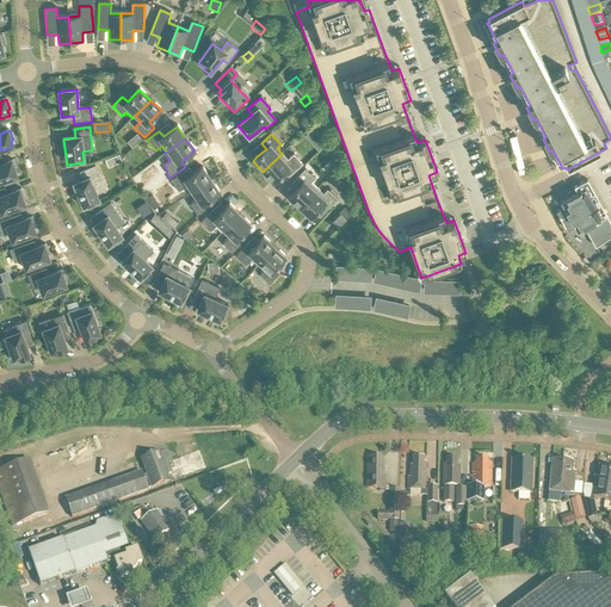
[(282,154),(263,172),(273,183),(277,179),(285,172),(290,177),(303,166),(294,155),(288,161),(282,154)]
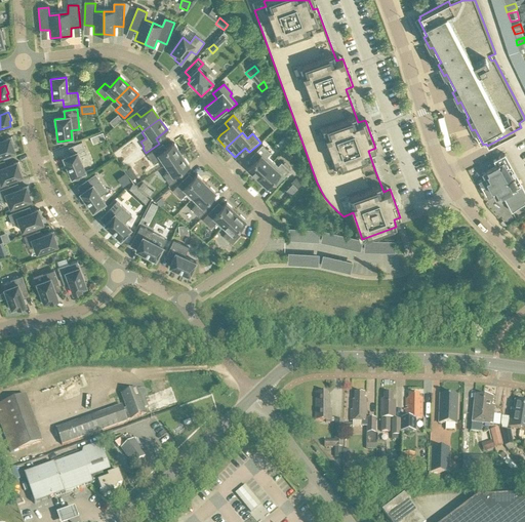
[(0,156),(13,152),(11,148),(13,147),(11,138),(0,142),(0,156)]
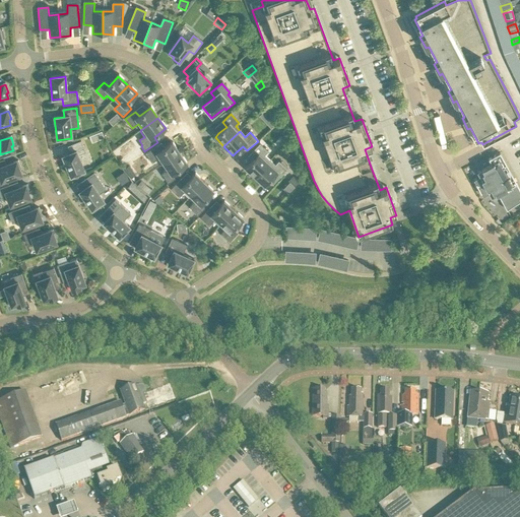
[(69,146),(71,153),(63,157),(71,177),(84,172),(78,156),(87,152),(83,141),(69,146)]
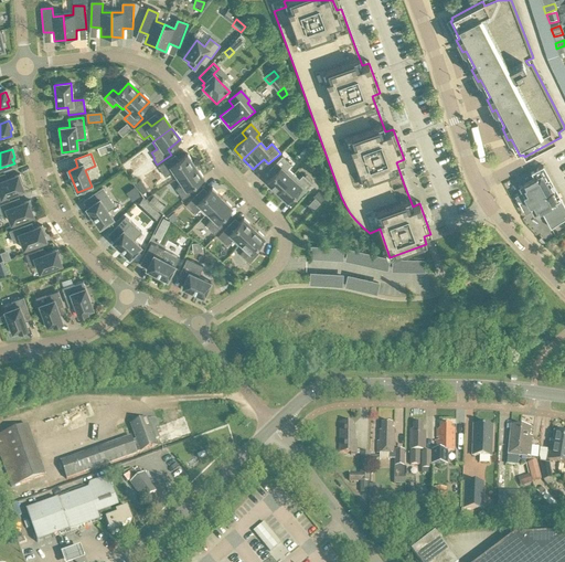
[(176,181),(179,179),(195,168),(188,156),(174,165),(170,159),(158,168),(166,179),(171,175),(176,181)]
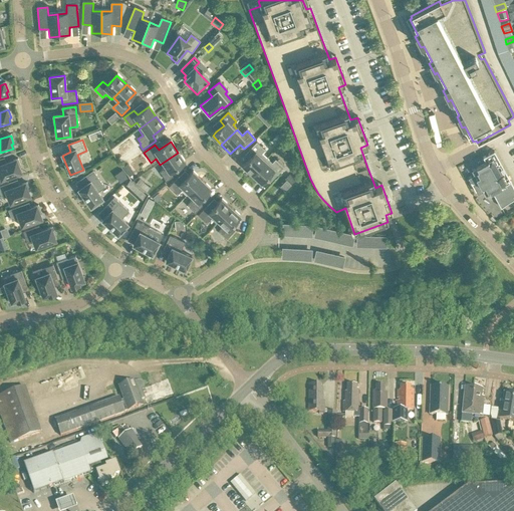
[(249,160),(243,167),(252,176),(267,160),(262,155),(265,152),(257,144),(248,152),(253,157),(249,160)]
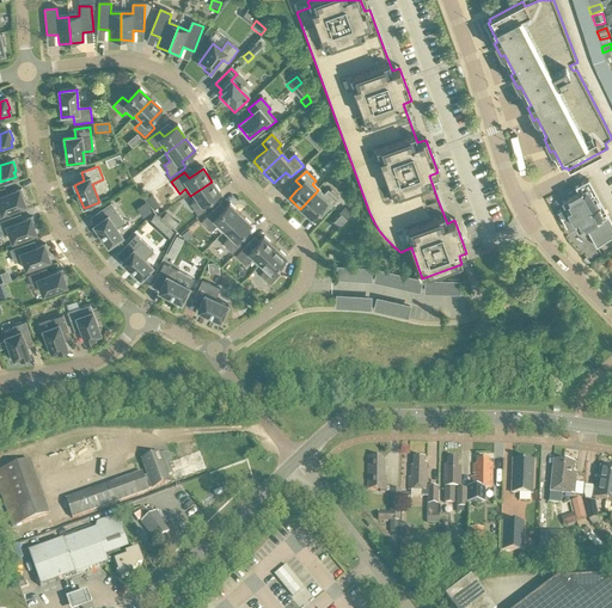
[(212,182),(194,194),(197,201),(190,206),(199,217),(210,209),(206,203),(220,194),(212,182)]
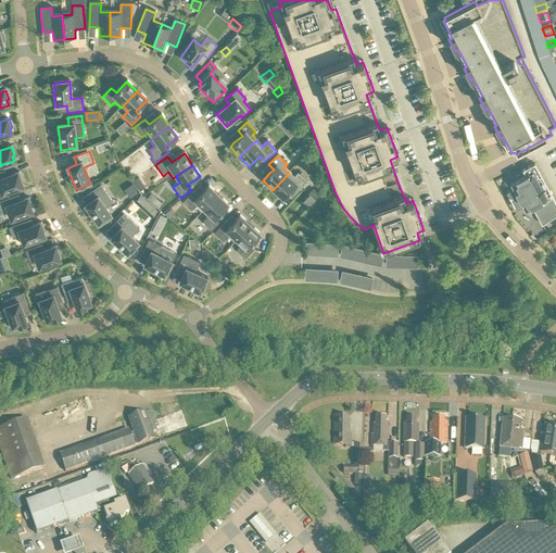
[(514,191),(507,195),(517,211),(523,208),(526,213),(532,209),(542,226),(555,216),(555,204),(534,165),(522,172),(526,177),(510,186),(514,191)]
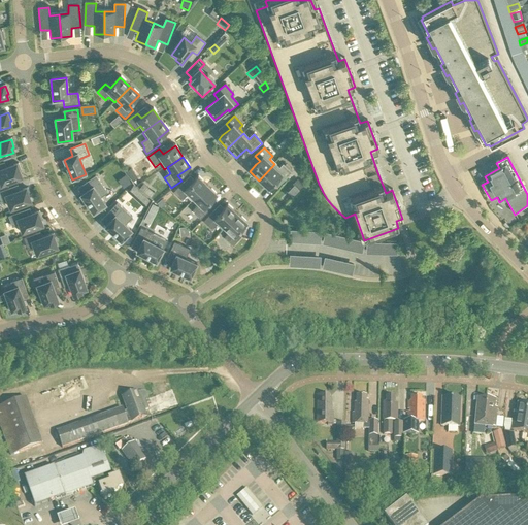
[(274,164),(259,181),(268,189),(272,185),(278,178),(284,183),(292,173),(291,172),(285,167),(283,165),(279,168),(274,164)]
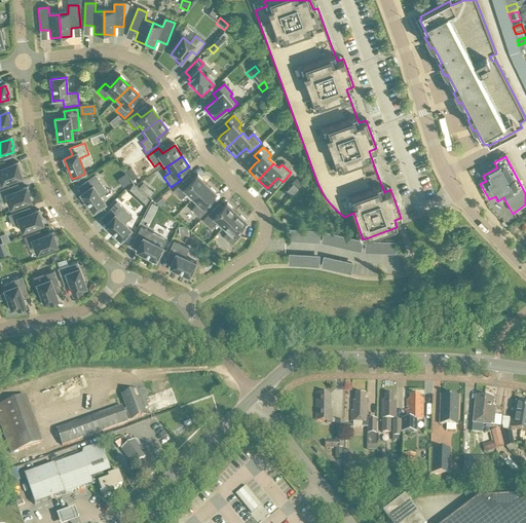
[(0,181),(1,185),(21,177),(19,173),(21,172),(17,164),(1,170),(0,165),(0,181)]
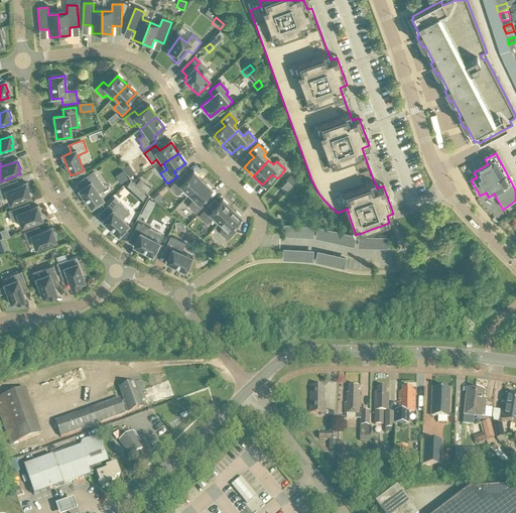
[(128,166),(123,170),(127,174),(131,171),(128,166)]
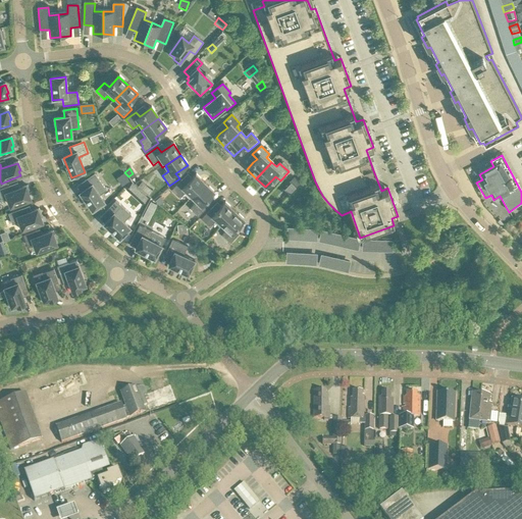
[(80,193),(92,211),(104,203),(99,196),(106,191),(94,174),(83,182),(87,188),(80,193)]
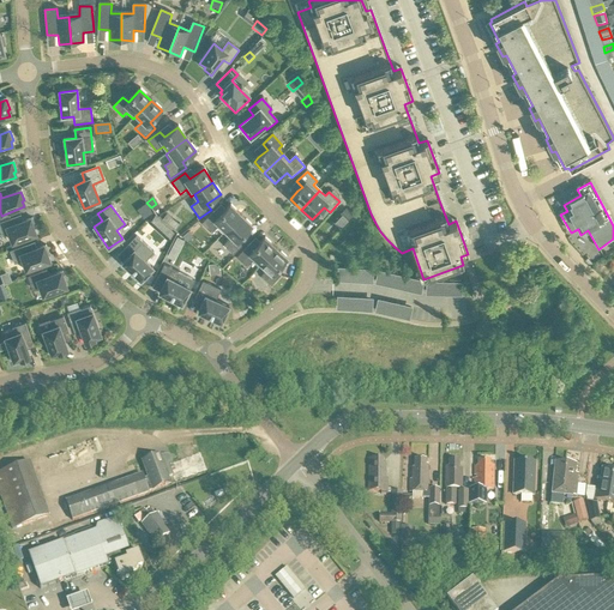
[(223,235),(226,233),(241,216),(230,205),(218,217),(214,212),(202,224),(211,234),(217,229),(223,235)]
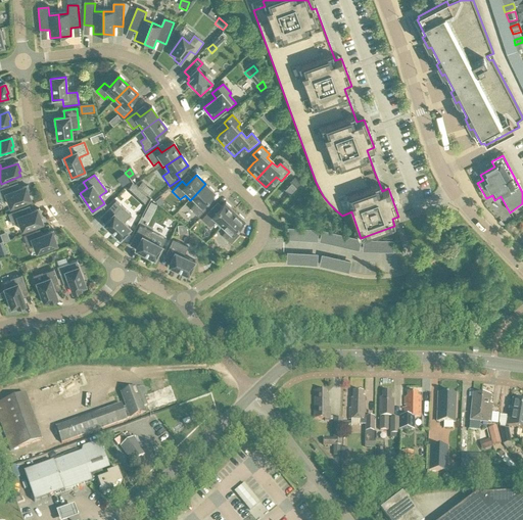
[(295,180),(291,185),(296,189),(300,185),(295,180)]
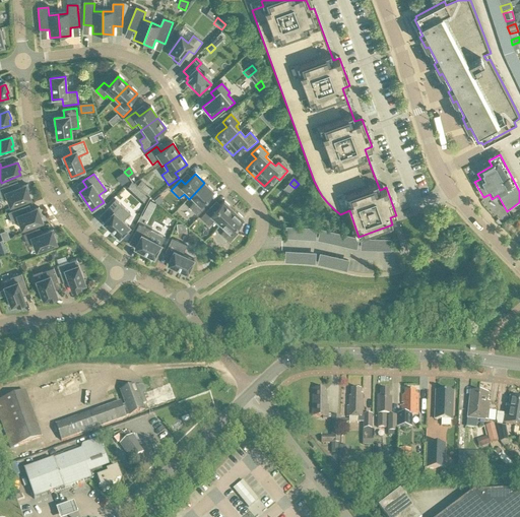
[(146,187),(140,182),(137,187),(142,191),(146,187)]
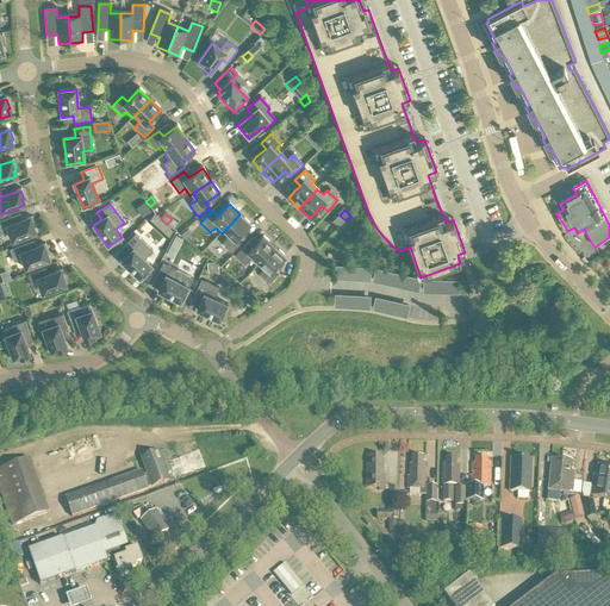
[(240,214),(224,231),(230,236),(222,244),(231,254),(243,242),(238,237),(250,225),(240,214)]
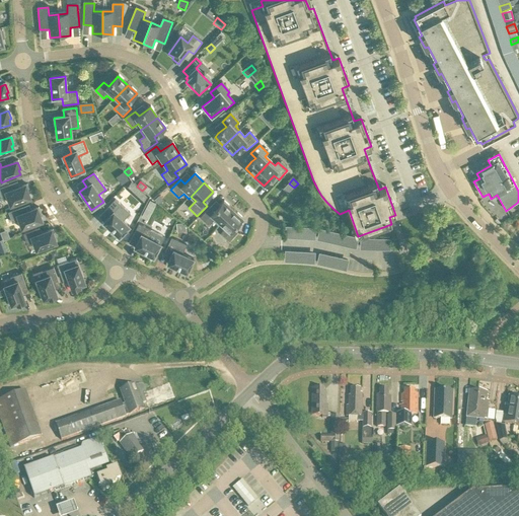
[(131,183),(125,191),(141,206),(147,199),(131,183)]
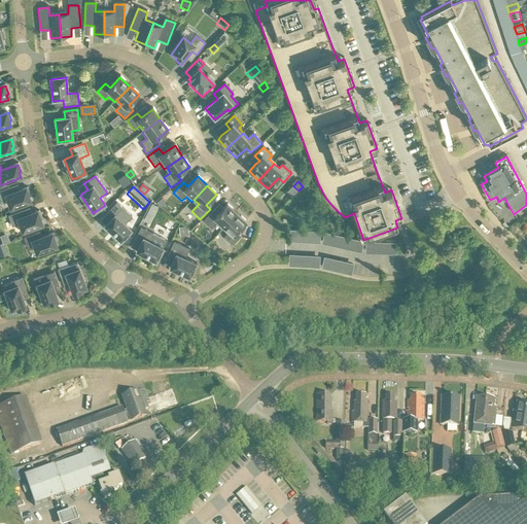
[(0,191),(0,201),(1,204),(8,202),(10,209),(30,202),(28,197),(30,197),(27,188),(10,195),(8,188),(0,191)]
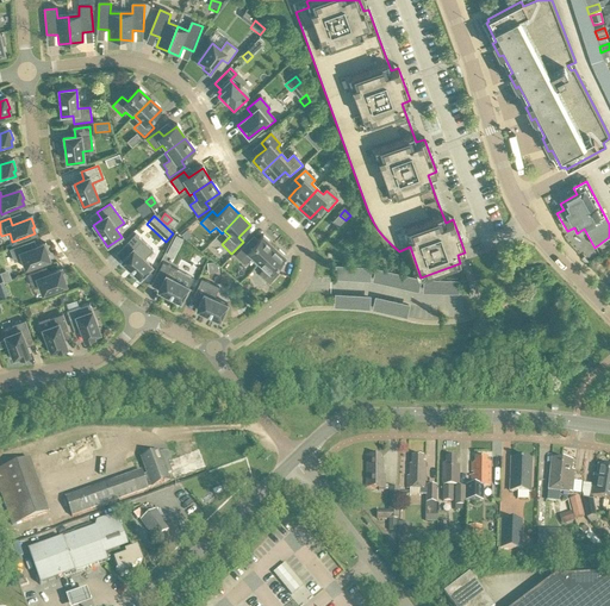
[(184,235),(181,236),(186,242),(187,242),(192,237),(187,231),(184,235)]
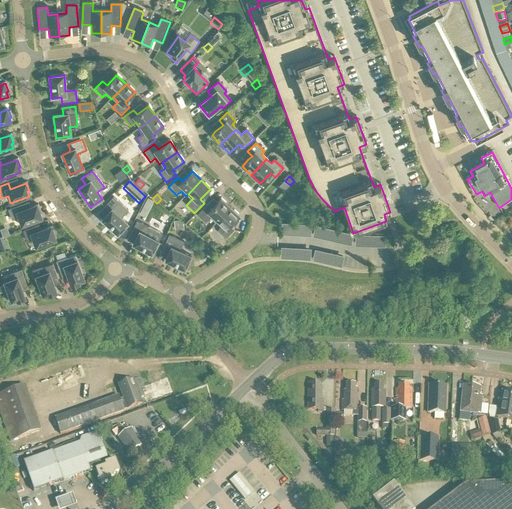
[(102,220),(117,235),(127,224),(121,218),(128,211),(113,197),(103,208),(108,213),(102,220)]
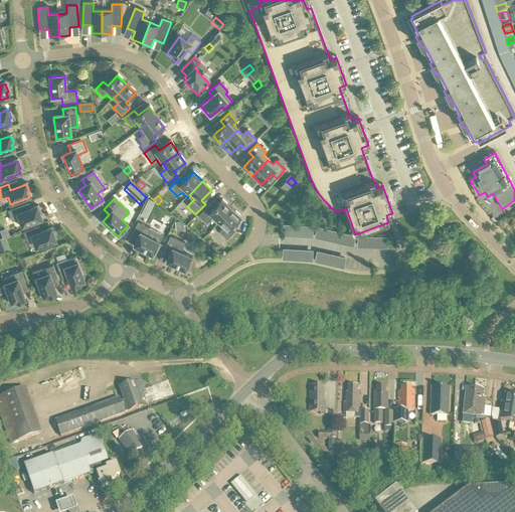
[(217,225),(219,222),(231,208),(221,200),(212,210),(208,206),(198,217),(207,224),(211,220),(217,225)]
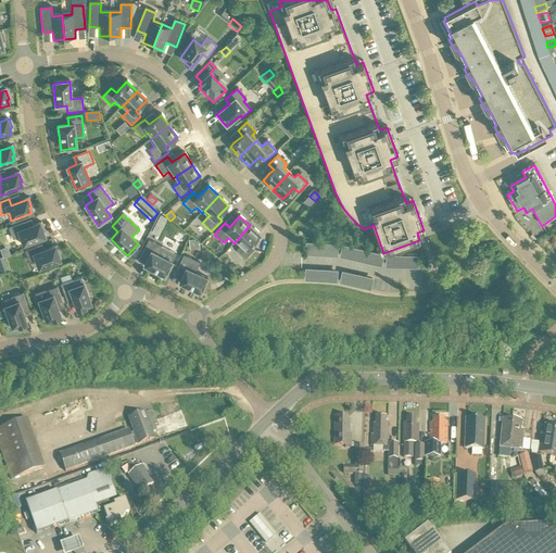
[(10,228),(14,240),(21,238),(24,246),(43,238),(42,233),(45,231),(41,224),(24,230),(22,224),(10,228)]
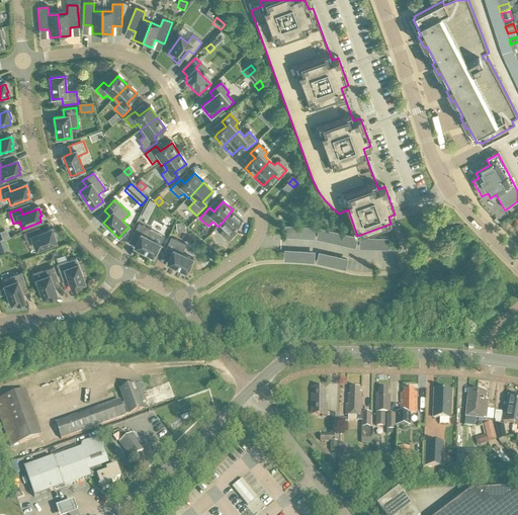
[(233,209),(221,224),(226,229),(220,234),(229,242),(237,233),(233,229),(242,218),(233,209)]
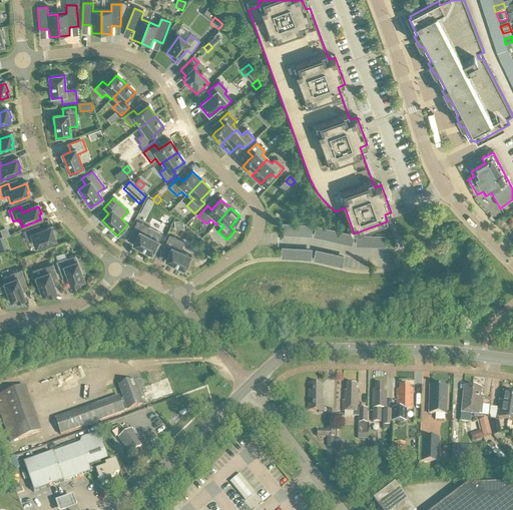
[(142,210),(139,216),(145,219),(148,213),(142,210)]
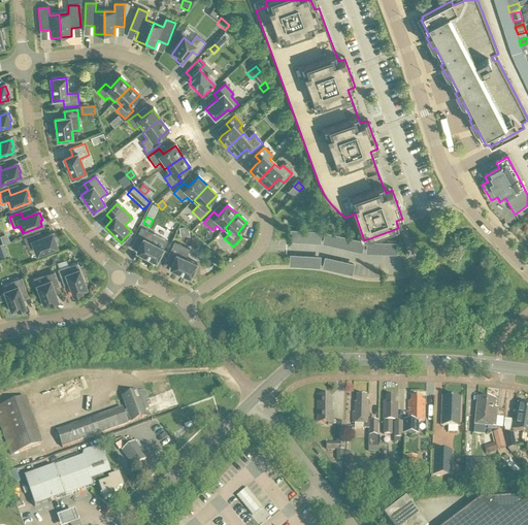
[(163,250),(167,242),(154,235),(140,228),(134,240),(141,243),(136,253),(156,263),(163,250)]
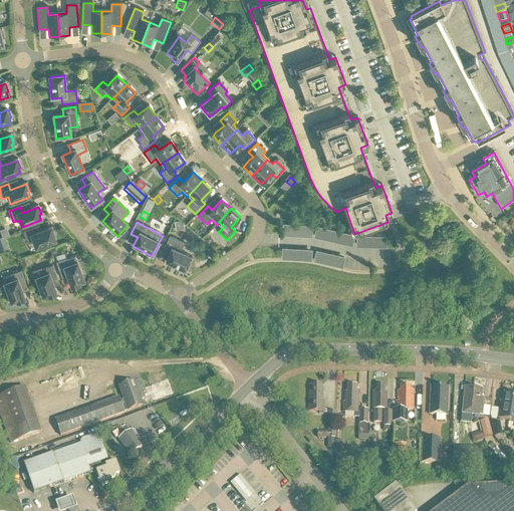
[(179,223),(175,223),(176,232),(184,231),(184,226),(179,223)]
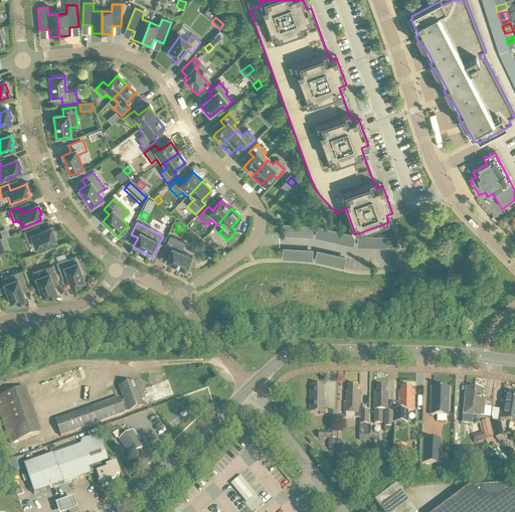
[(286,236),(316,236),(317,224),(286,224),(286,236)]
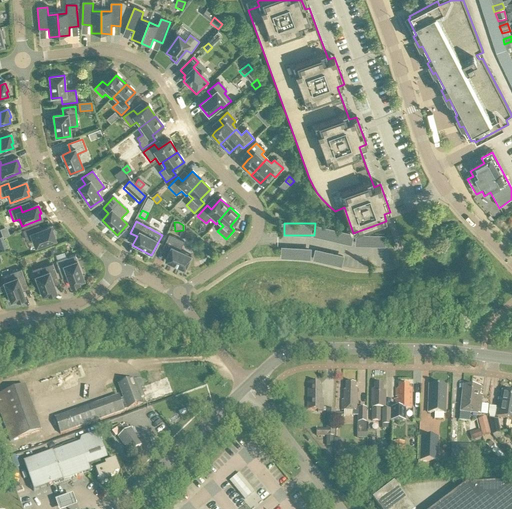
[(23,232),(27,242),(33,240),(36,247),(55,240),(53,236),(55,235),(52,227),(36,233),(34,228),(23,232)]
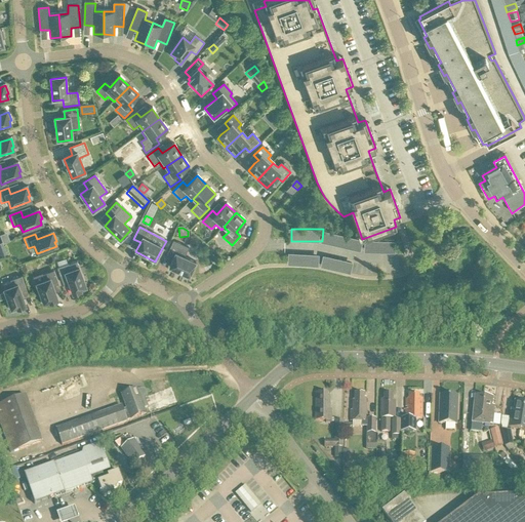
[(399,252),(399,240),(367,240),(367,251),(399,252)]
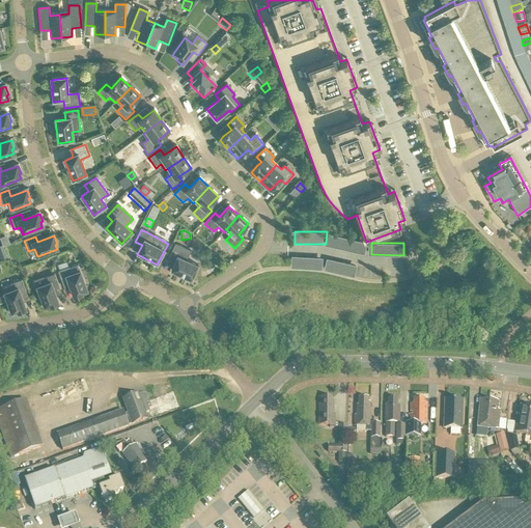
[(169,258),(175,261),(171,271),(192,279),(198,266),(186,260),(191,251),(175,245),(169,258)]
